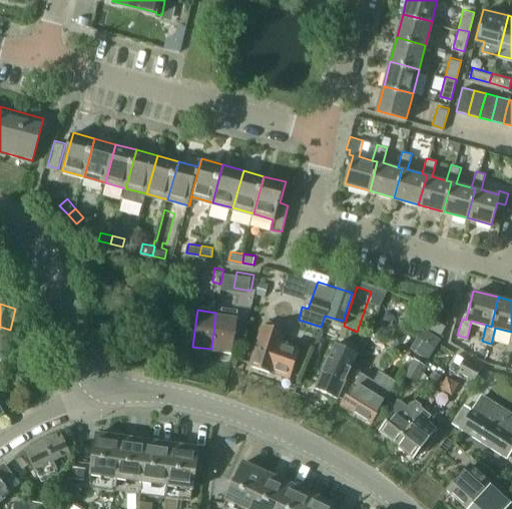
[(213,333),(211,349),(230,352),(234,323),(236,315),(215,313),(213,333)]
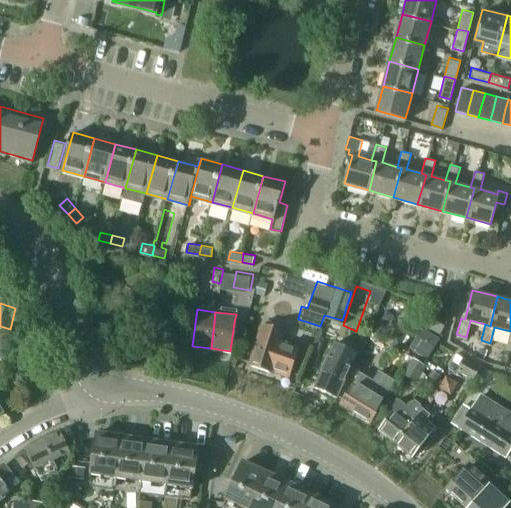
[(250,363),(270,369),(270,368),(288,374),(298,345),(280,339),(282,331),(281,331),(284,323),(267,317),(265,326),(263,325),(250,363)]
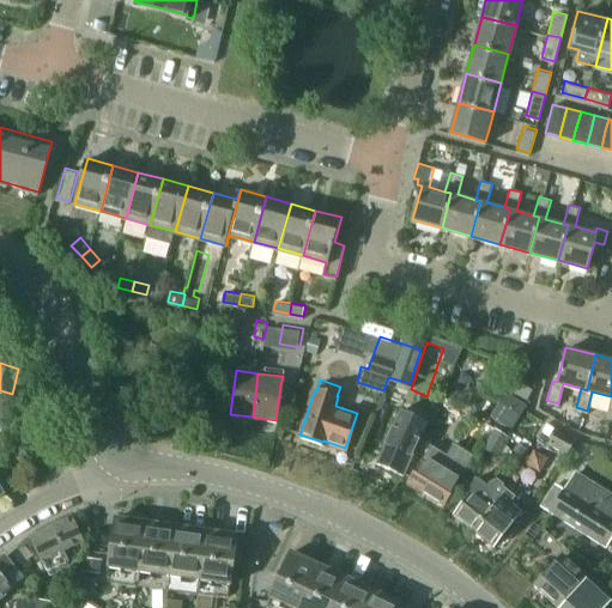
[(436,407),(450,414),(458,396),(443,389),(436,407)]
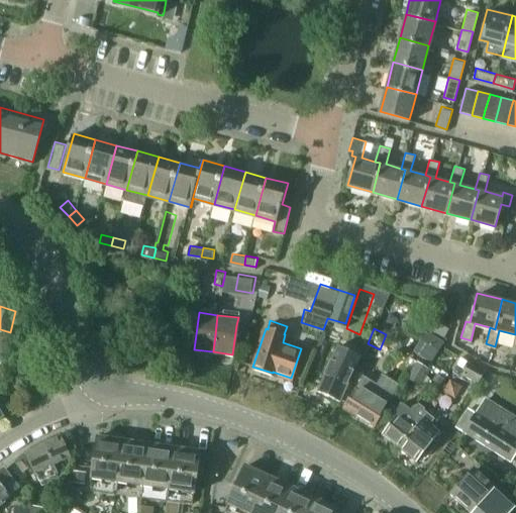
[(8,356),(0,361),(0,367),(6,376),(17,369),(15,364),(19,362),(17,354),(11,357),(10,355),(15,352),(15,351),(17,337),(12,335),(7,355),(8,355),(8,356)]
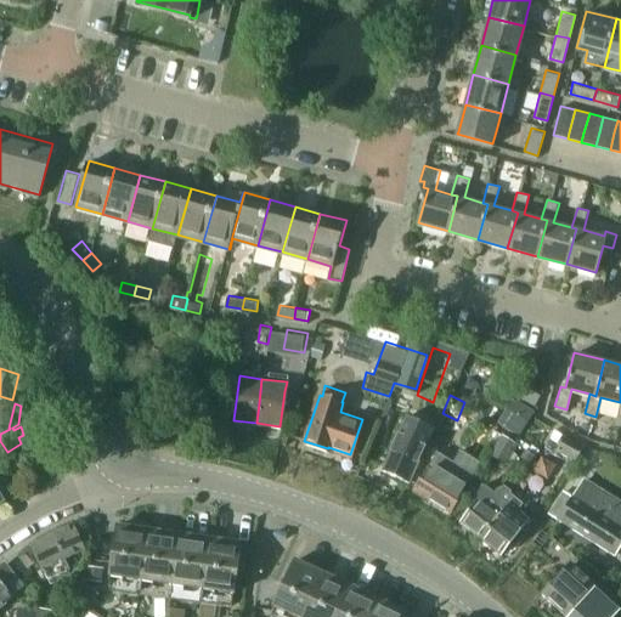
[(502,431),(489,452),(506,462),(518,442),(509,436),(518,422),(503,412),(494,426),(502,431)]
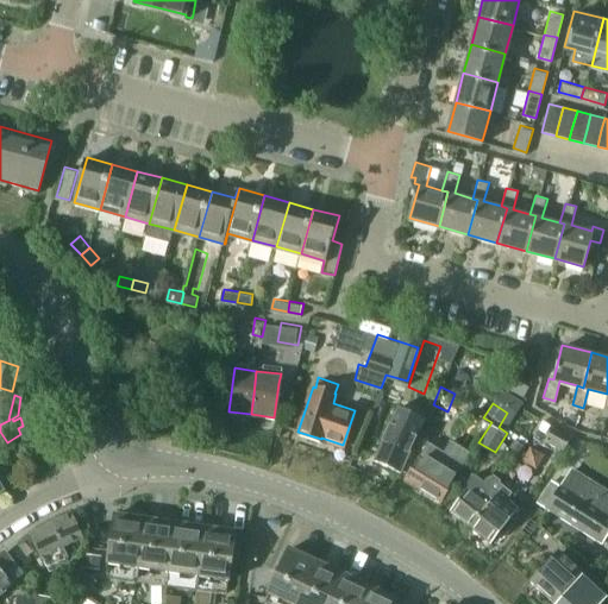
[(389,423),(374,458),(400,469),(401,470),(417,435),(425,417),(412,411),(397,404),(389,423)]
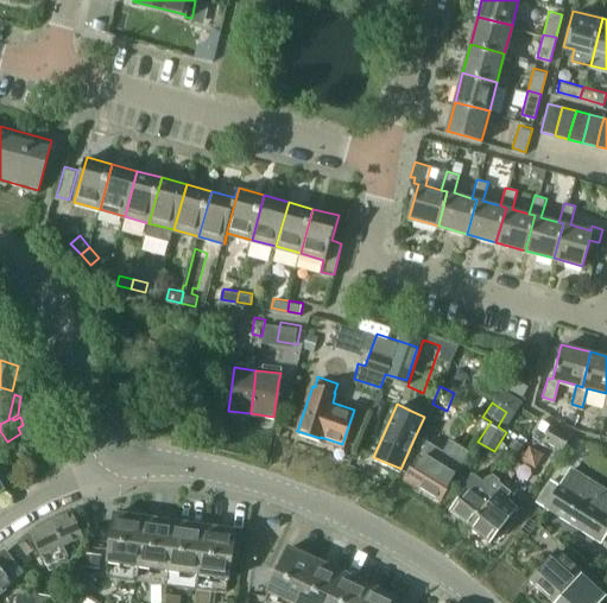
[(562,448),(570,433),(550,423),(542,437),(562,448)]
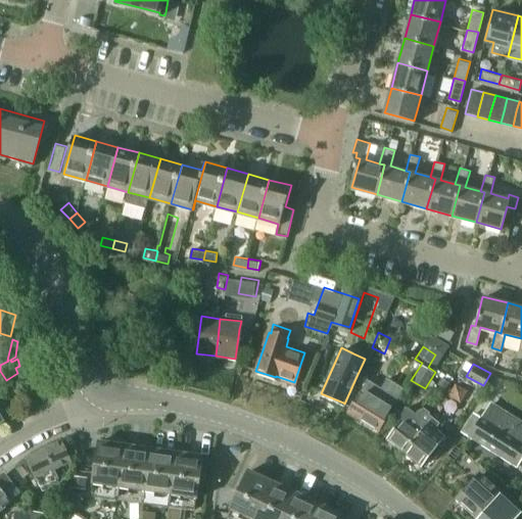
[(389,407),(401,386),(384,376),(379,385),(366,378),(346,410),(378,429),(391,408),(389,407)]
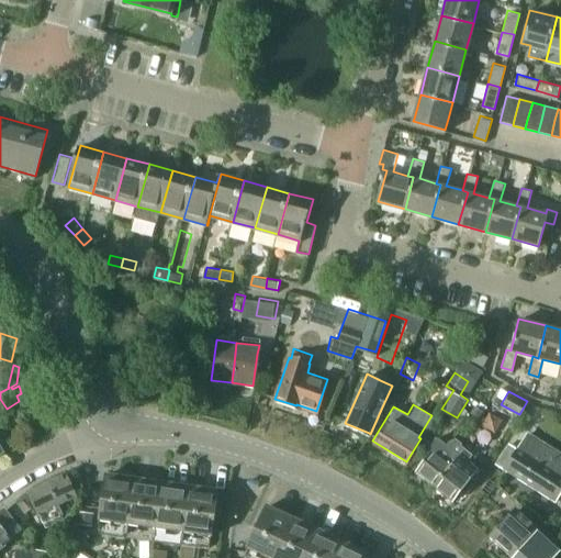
[(466,417),(474,423),(483,410),(474,404),(466,417)]
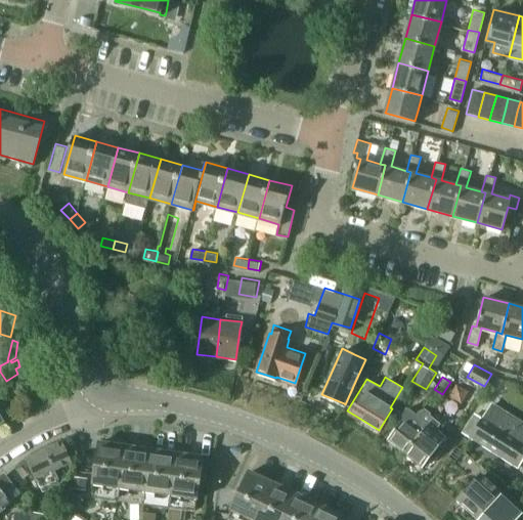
[(0,421),(2,421),(1,419),(1,418),(11,412),(0,393),(0,421)]
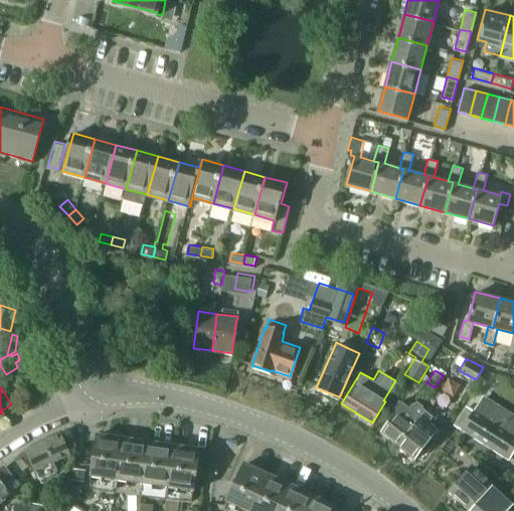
[(467,404),(454,423),(481,441),(508,459),(513,450),(513,411),(504,406),(496,401),(484,393),(474,409),(467,404)]
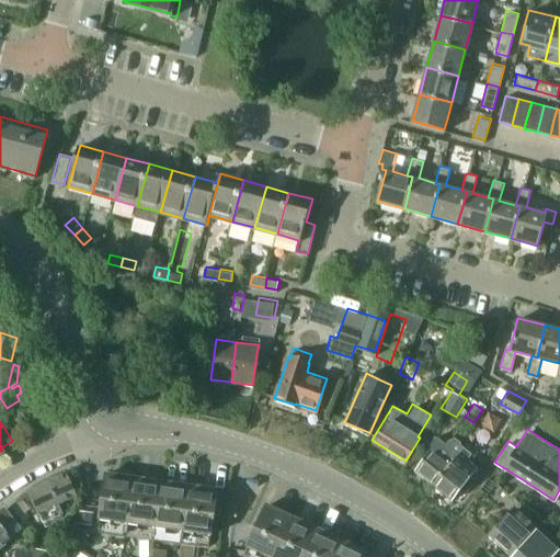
[(429,451),(414,468),(433,484),(463,445),(460,443),(461,442),(455,436),(448,439),(445,443),(435,435),(425,447),(429,451)]
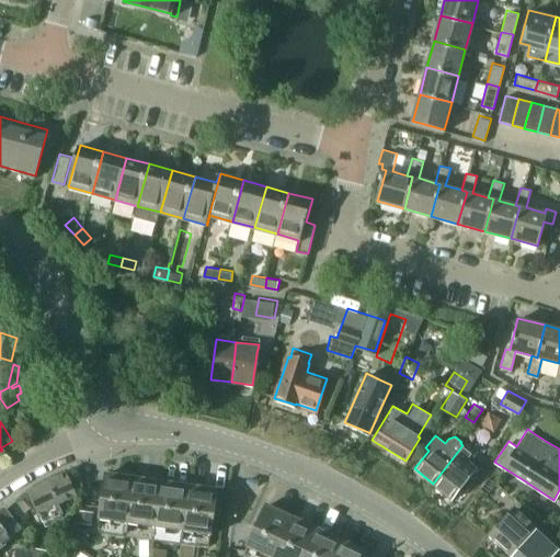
[(463,445),(433,484),(452,498),(476,468),(466,459),(471,453),(463,445)]
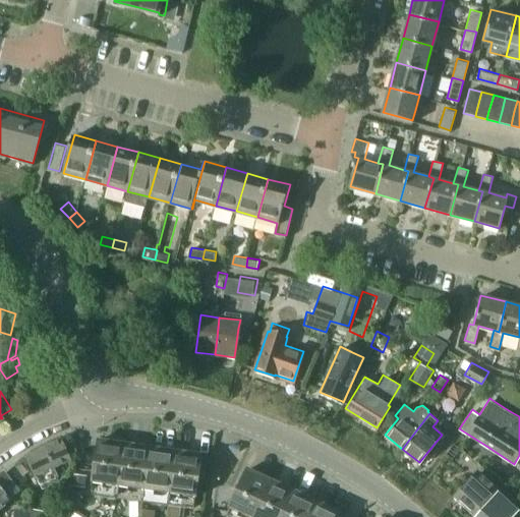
[(69,457),(59,437),(25,452),(36,473),(42,486),(59,478),(53,465),(69,457)]
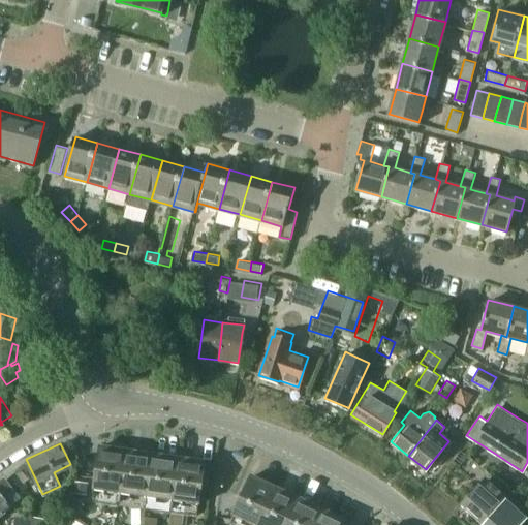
[(120,501),(121,493),(126,450),(99,445),(92,498),(94,498),(95,489),(105,491),(104,499),(120,501)]
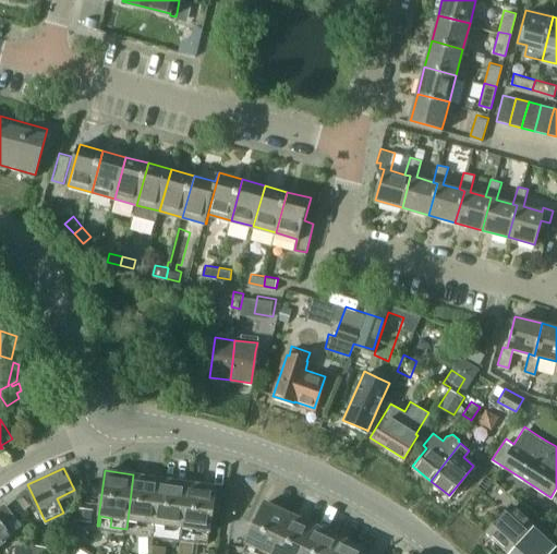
[(475,486),(483,492),(493,479),(484,473),(475,486)]
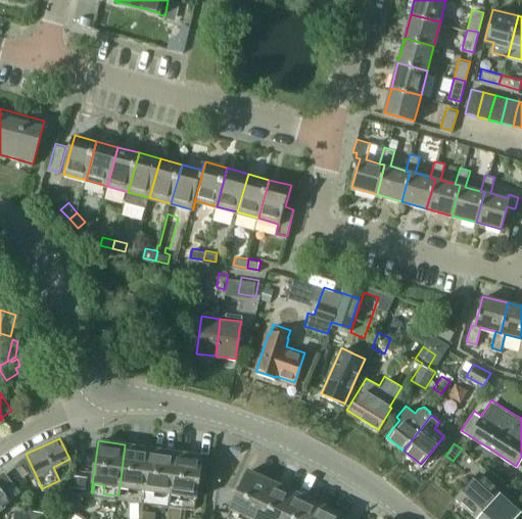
[(120,487),(129,488),(128,497),(144,500),(145,491),(151,447),(125,444),(120,487)]
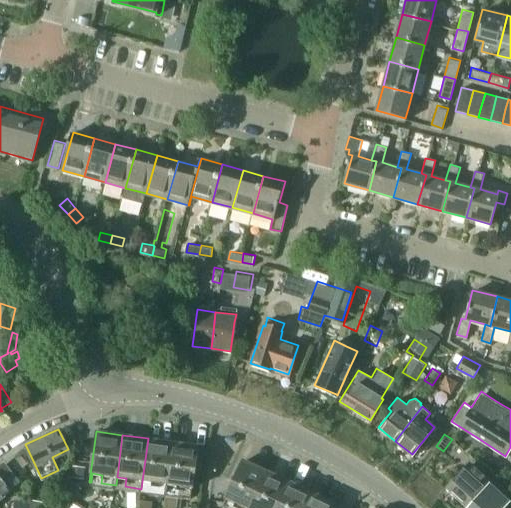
[(142,481),(151,482),(150,490),(166,492),(167,484),(173,442),(148,438),(142,481)]
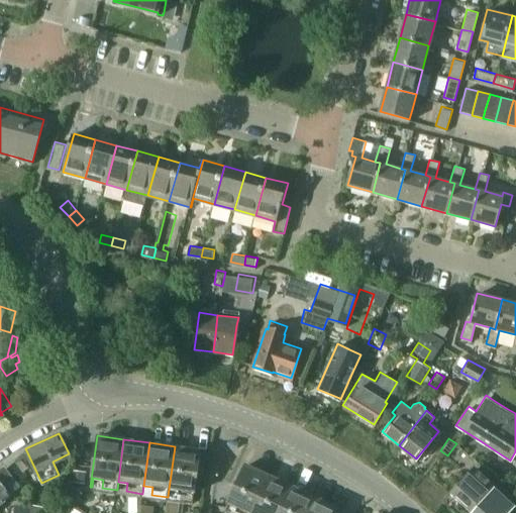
[(175,446),(169,489),(178,490),(177,498),(192,501),(200,450),(175,446)]
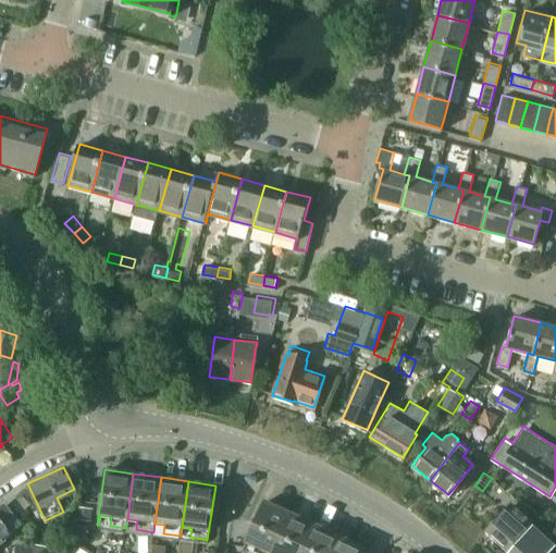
[(270,552),(289,513),(263,500),(241,550),(242,551),(245,543),(255,548),(251,552),(270,552)]
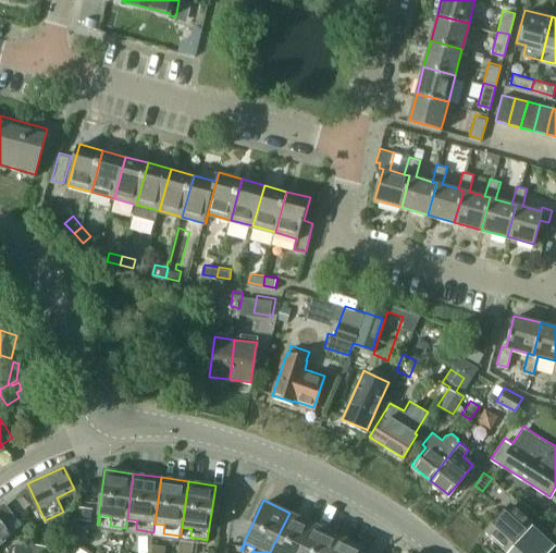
[(5,501),(0,505),(0,518),(10,531),(22,521),(15,514),(13,512),(7,503),(5,501)]
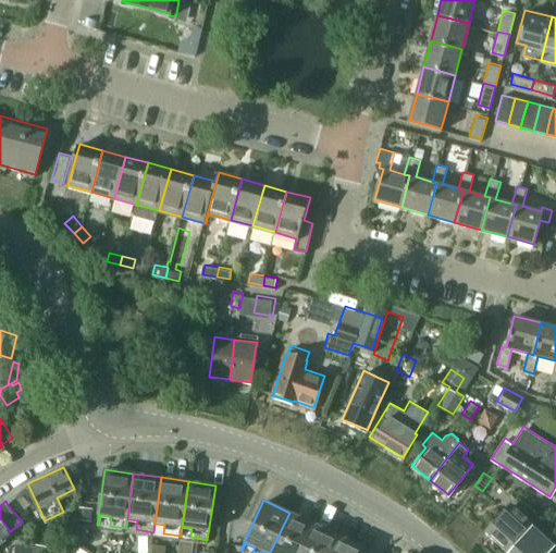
[(507,549),(531,523),(509,504),(486,529),(507,549)]
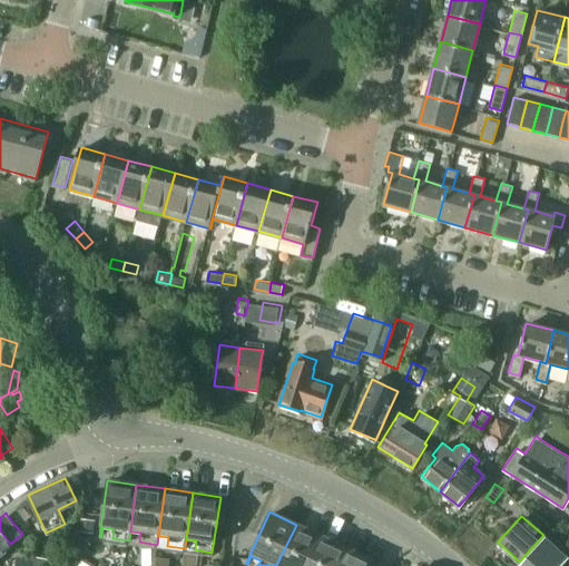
[(276,565),(307,565),(322,536),(296,525),(276,565)]
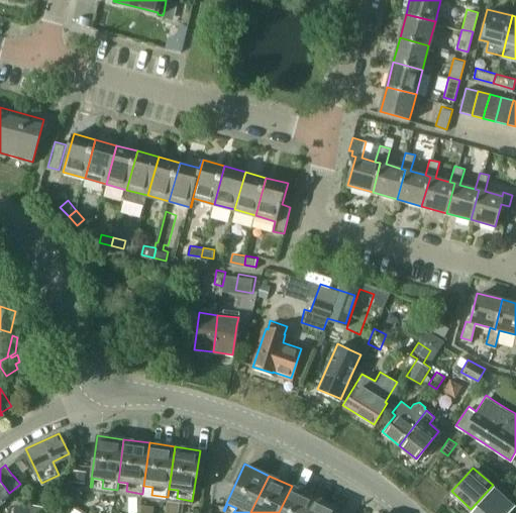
[(70,479),(68,494),(80,495),(82,480),(70,479)]
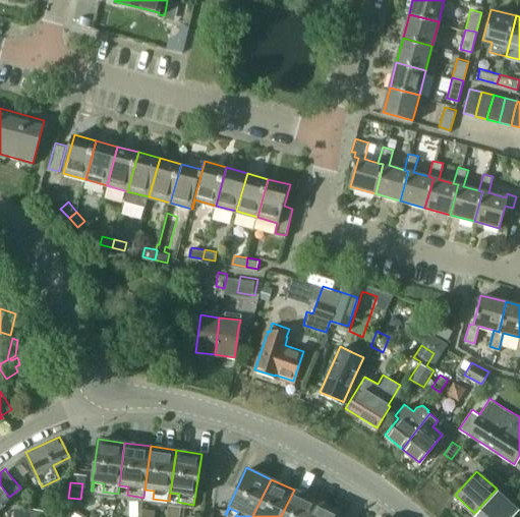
[(0,504),(9,497),(0,484),(0,504)]
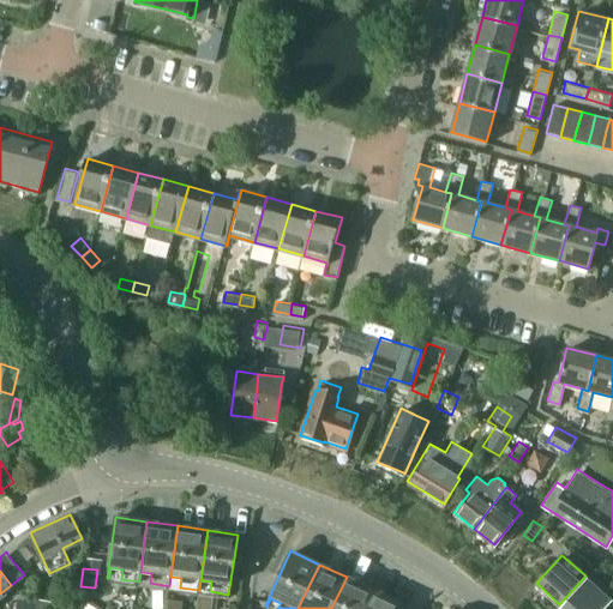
[(331,608),(365,608),(374,590),(347,577),(331,608)]
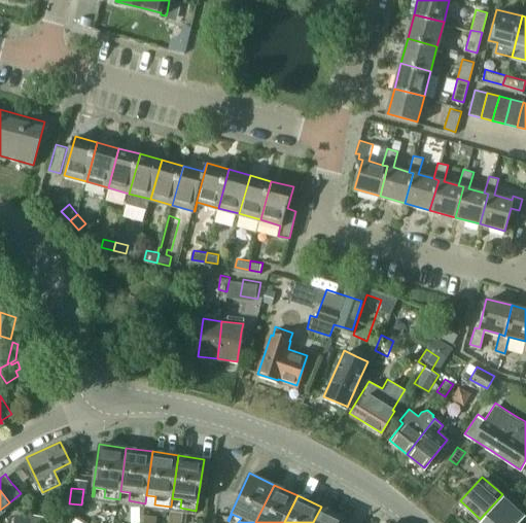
[(503,495),(478,522),(518,522),(525,516),(503,495)]
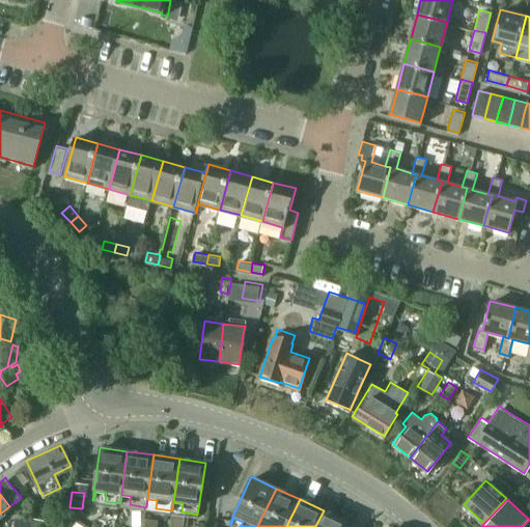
[(315,526),(350,526),(345,525),(347,521),(324,510),(315,526)]
